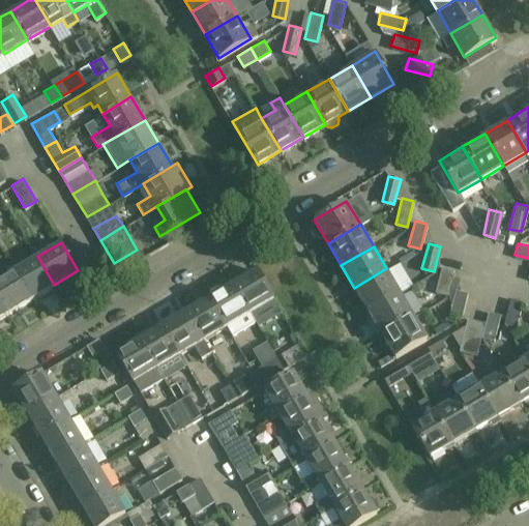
[(13,269),(31,298),(54,285),(37,256),(13,269)]
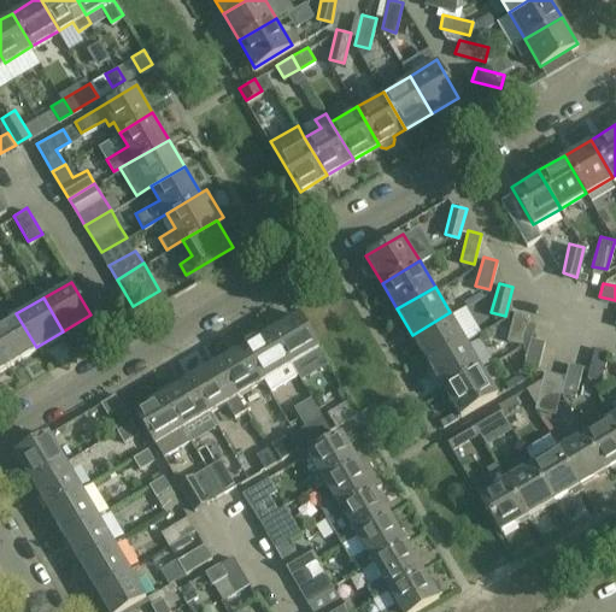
[(521,342),(528,313),(515,310),(508,339),(521,342)]
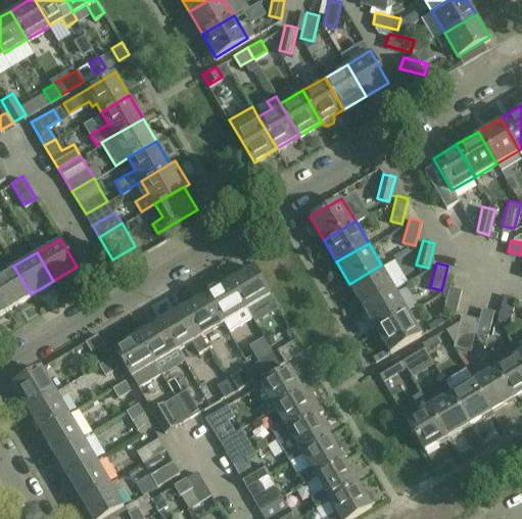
[(253,265),(230,279),(246,307),(270,293),(253,265)]
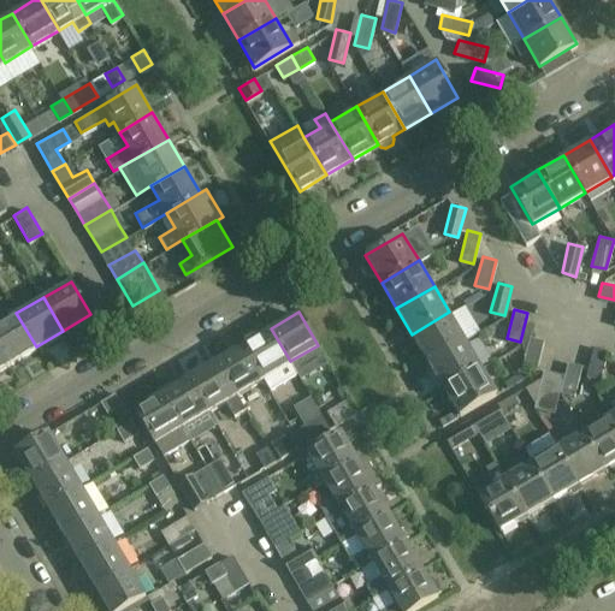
[(449,312),(412,334),(427,361),(465,338),(449,312)]
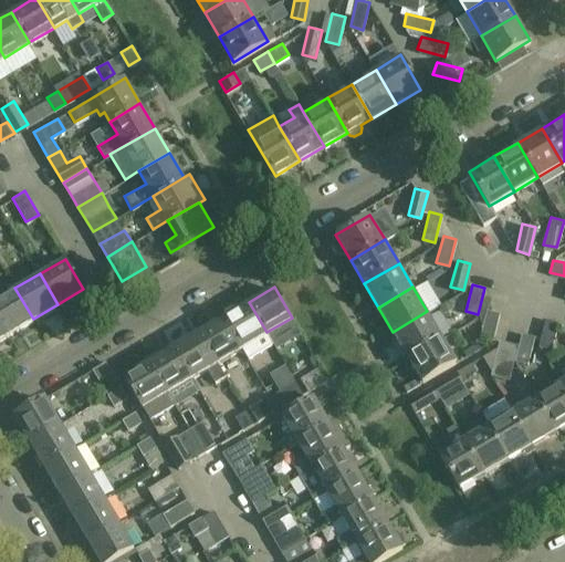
[(0,320),(8,333),(33,319),(14,288),(0,295),(0,320)]
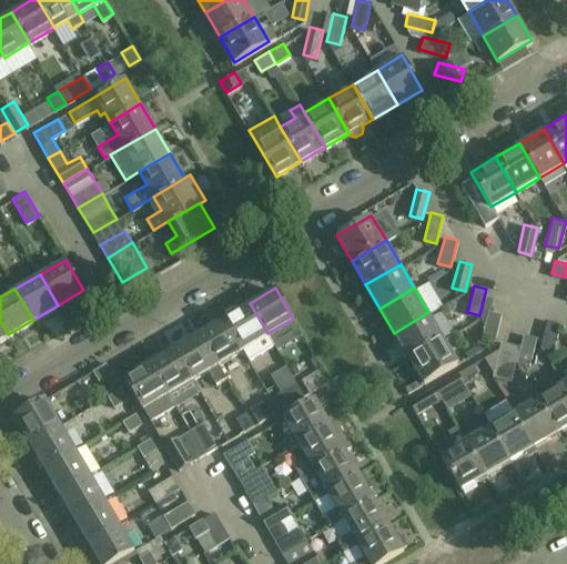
[(224,318),(243,349),(249,358),(273,343),(267,333),(250,303),(238,310),(236,306),(232,305),(225,310),(223,314),(225,316),(224,318)]
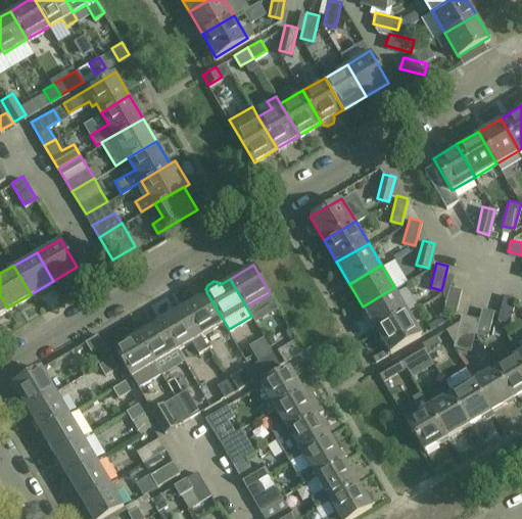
[(455,313),(461,288),(449,285),(442,311),(455,313)]
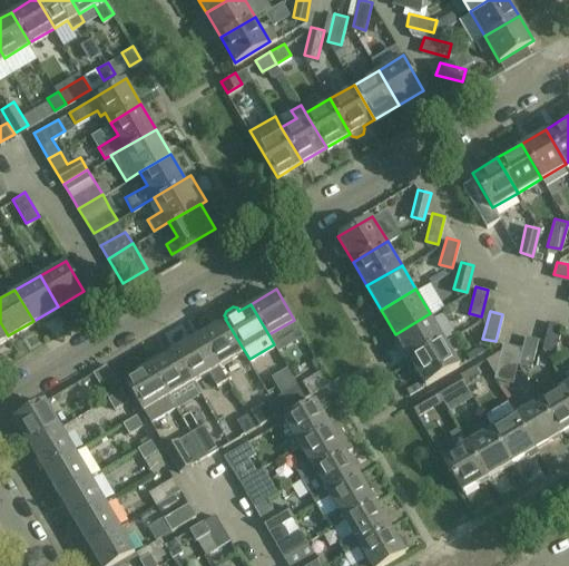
[(395,334),(410,358),(444,338),(430,313),(395,334)]
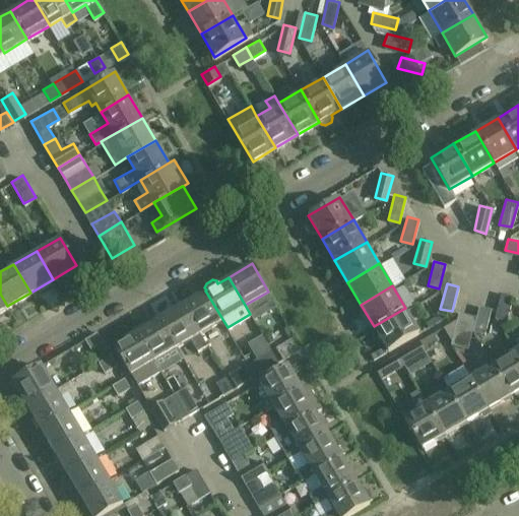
[(183,304),(199,332),(222,319),(205,291),(183,304)]
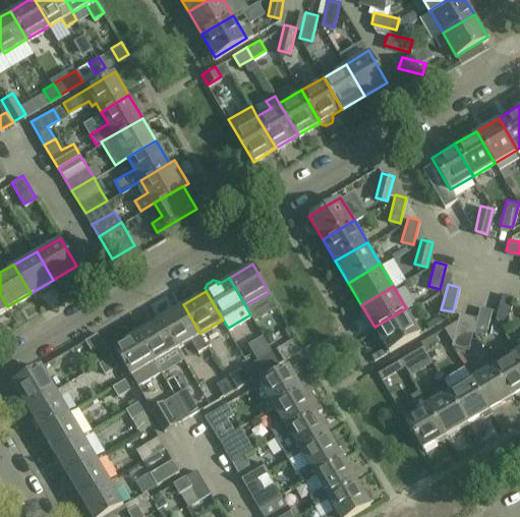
[(507,321),(514,295),(502,292),(496,318),(507,321)]
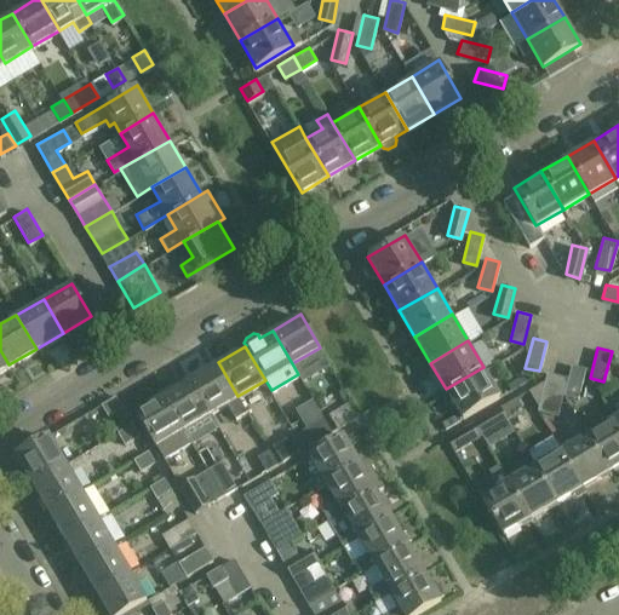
[(191,378),(211,412),(227,402),(235,417),(247,411),(238,396),(218,362),(191,378)]
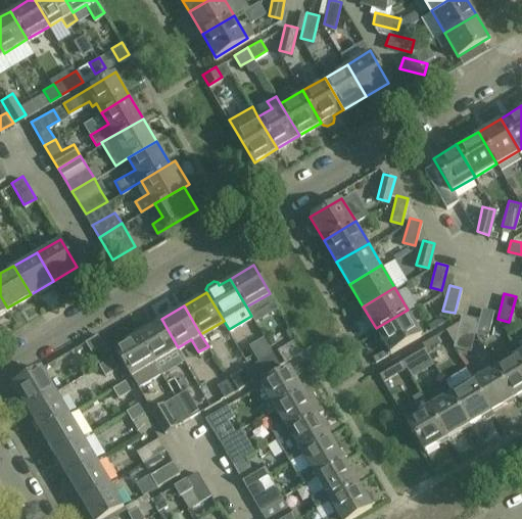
[(486,335),(492,310),(481,307),(475,332),(486,335)]
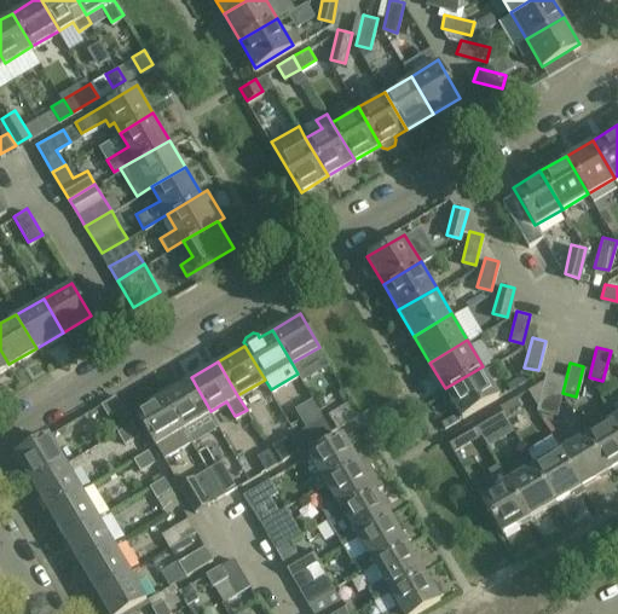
[(483,366),(445,388),(461,416),(500,393),(483,366)]
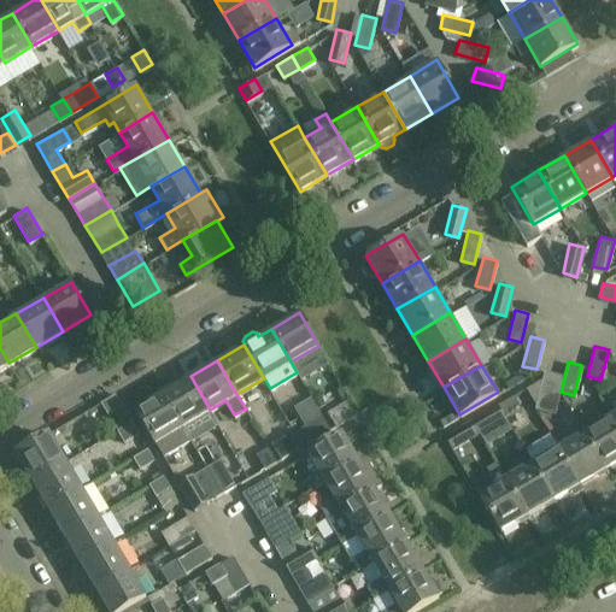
[(163,393),(183,425),(210,410),(191,376),(163,393)]
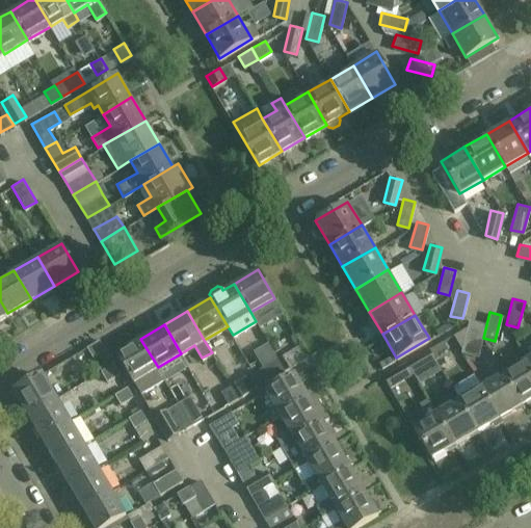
[(473,353),(480,327),(468,325),(460,350),(473,353)]
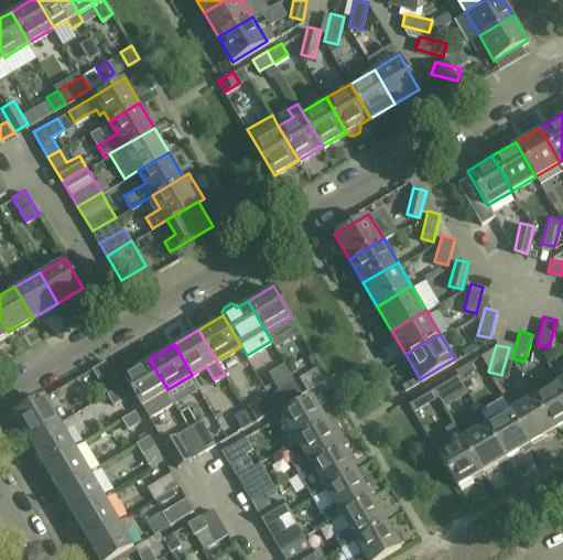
[(98,378),(111,370),(105,359),(91,367),(98,378)]
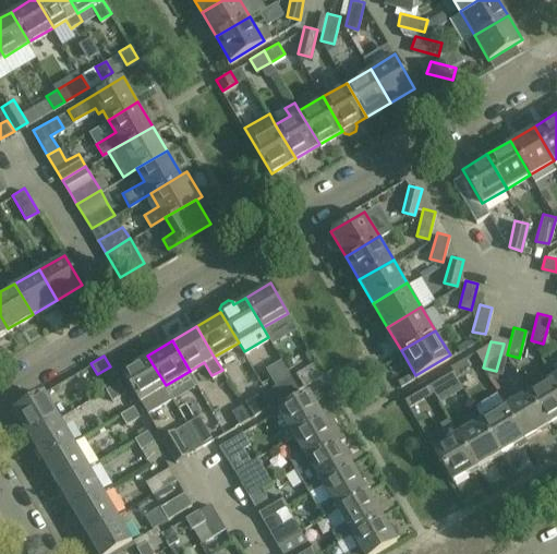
[(166,385),(147,356),(122,370),(141,400),(166,385)]
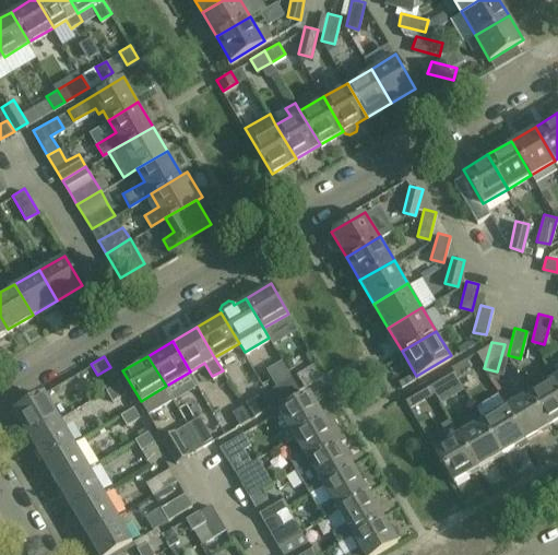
[(451,366),(458,377),(472,369),(464,357),(451,366)]
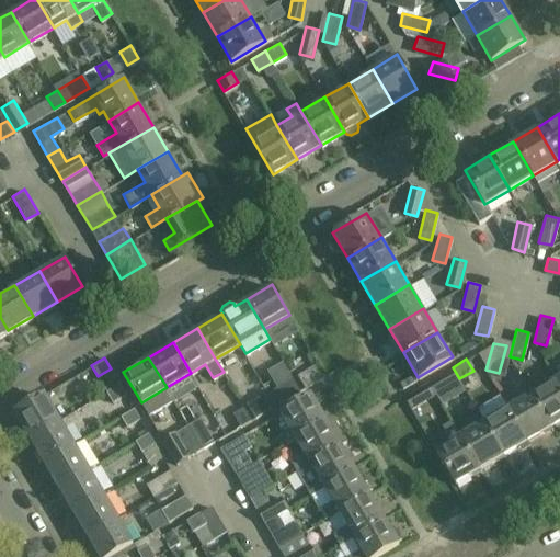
[(297,374),(305,387),(326,375),(318,362),(297,374)]
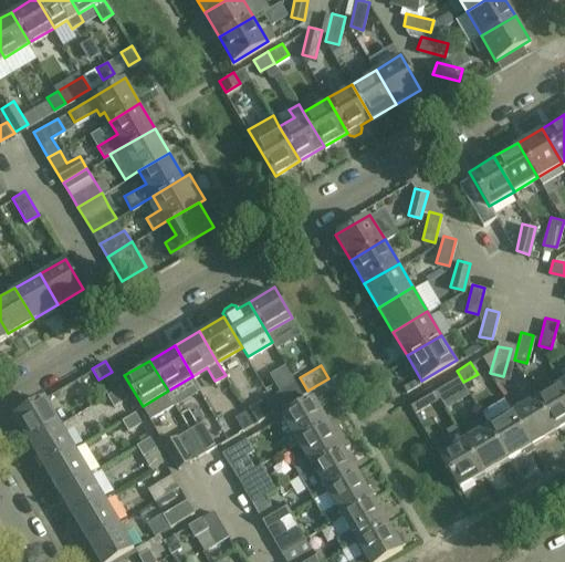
[(463,382),(457,371),(432,385),(439,396),(463,382)]
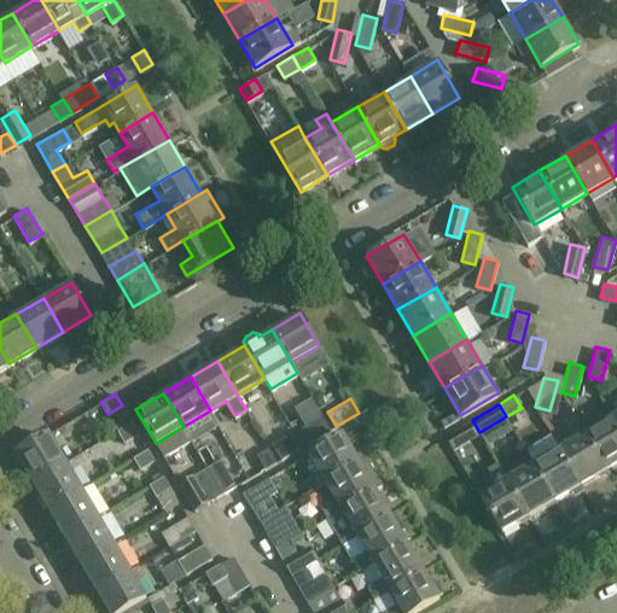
[(308,443),(331,430),(322,415),(300,427),(308,443)]
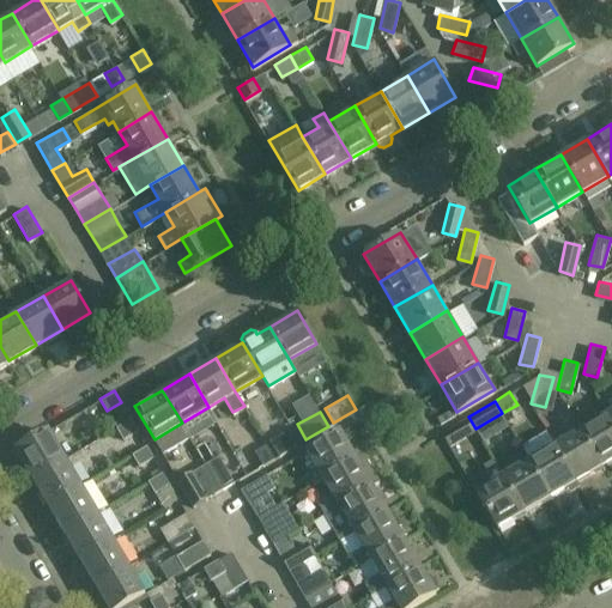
[(611,458),(611,421),(606,412),(580,427),(603,464),(611,458)]
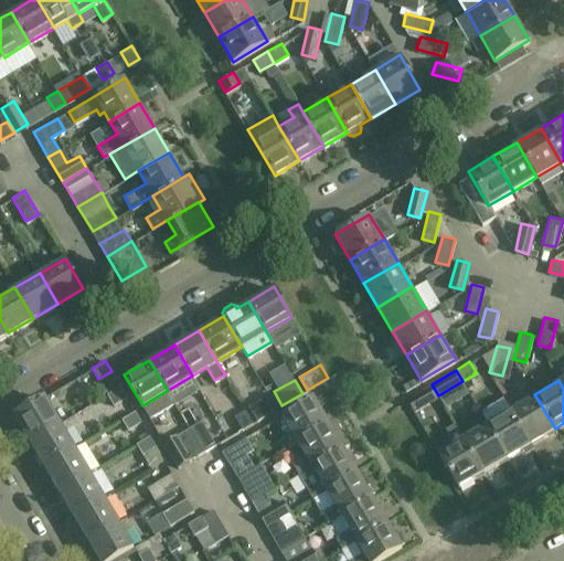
[(438,395),(432,384),(406,399),(413,410),(438,395)]
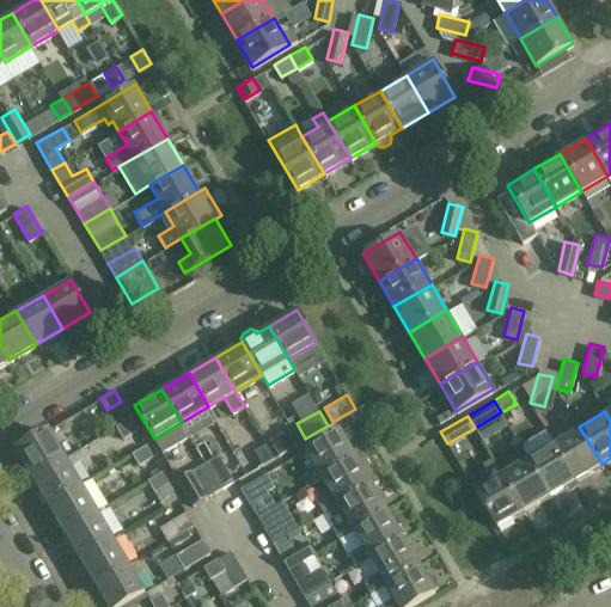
[(123,436),(138,428),(130,417),(116,425),(123,436)]
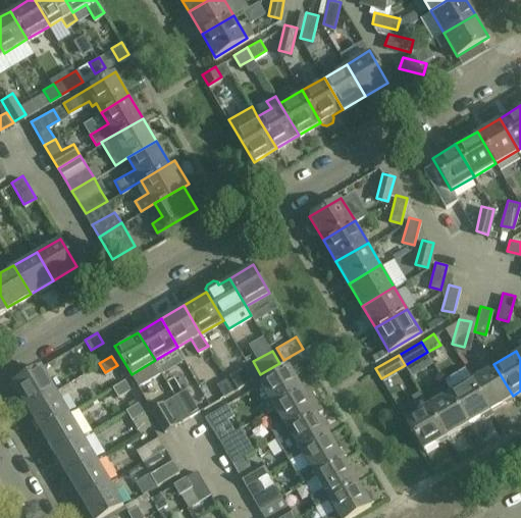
[(256,375),(249,364),(230,374),(238,386),(256,375)]
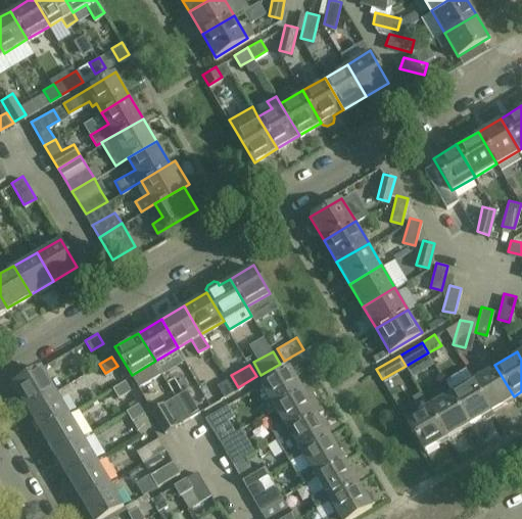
[(494,365),(473,378),(491,410),(514,396),(494,365)]
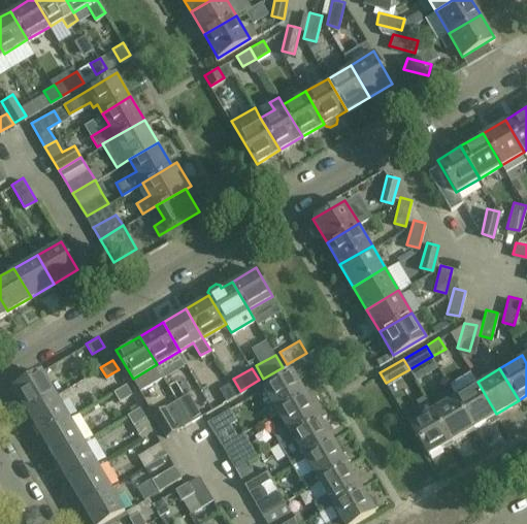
[(13,387),(27,411),(56,393),(42,369),(13,387)]
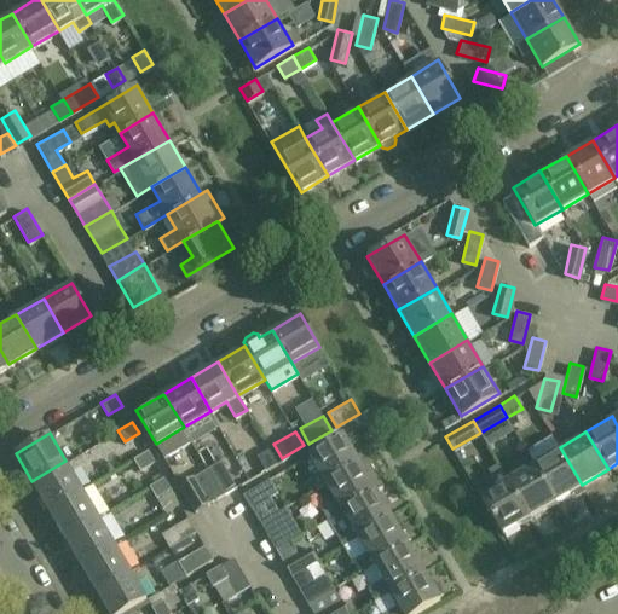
[(359,462),(358,461),(342,434),(309,453),(319,471),(309,478),(315,487),(325,481),(359,462)]
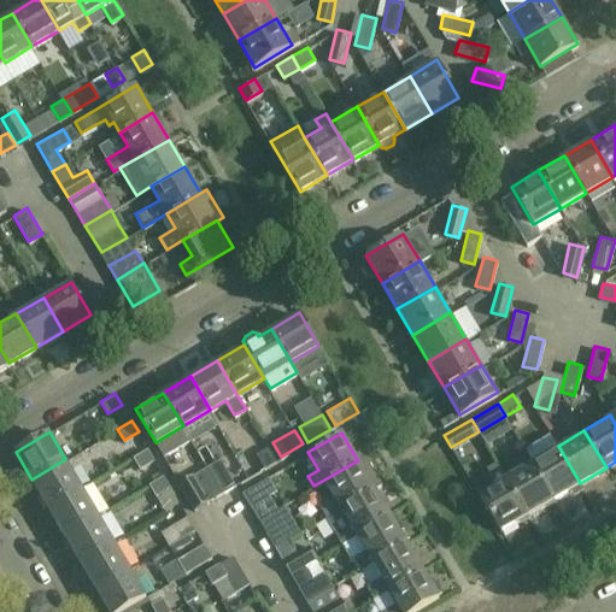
[(580,483),(558,446),(532,462),(553,499),(580,483)]
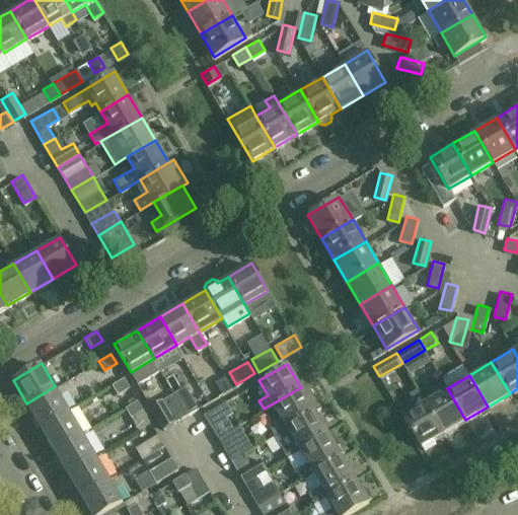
[(130,386),(124,376),(112,383),(118,393),(130,386)]
